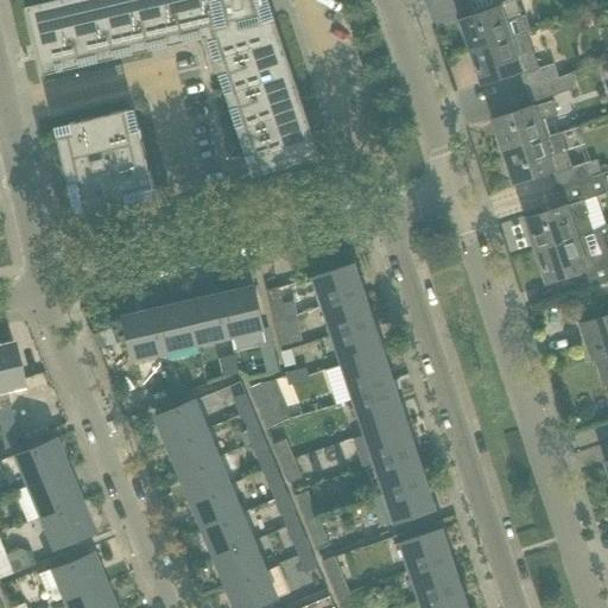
[(284,74),(290,71),(283,51),(277,52),(273,39),(278,38),(271,17),(263,20),(258,0),(65,0),(27,10),(40,64),(61,59),(62,62),(80,58),(78,55),(95,51),(96,54),(114,50),(113,46),(131,43),(131,46),(149,42),(147,38),(165,35),(166,38),(183,33),(182,31),(200,26),(201,30),(216,26),(219,35),(215,36),(216,39),(220,38),(225,55),(221,56),(227,73),(230,71),(236,88),(233,89),(239,107),(241,106),(247,122),(244,124),(254,153),(257,153),(264,173),(317,156),(293,84),(289,87),(284,74)]
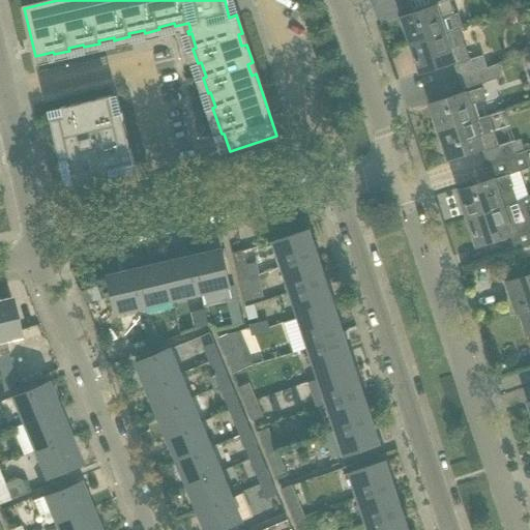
[(433,0),(435,7),(402,18),(411,46),(444,34),(440,21),(454,16),(448,0),(433,0)]
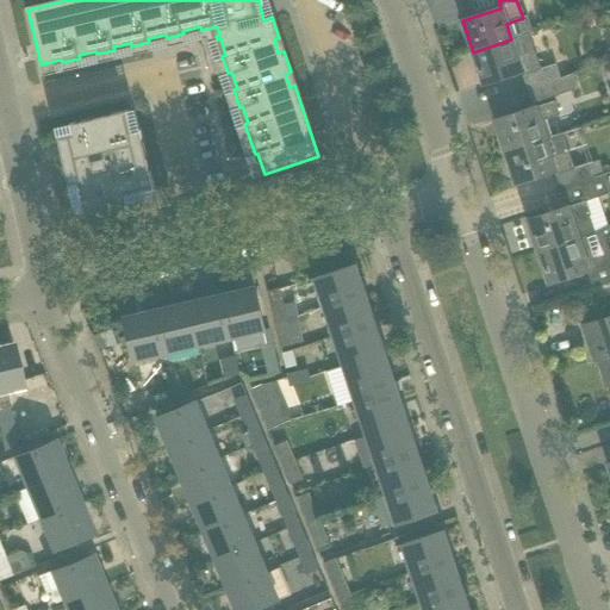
[(527,33),(511,39),(473,53),(483,83),(521,70),(528,89),(561,79),(556,64),(539,70),(527,33)]
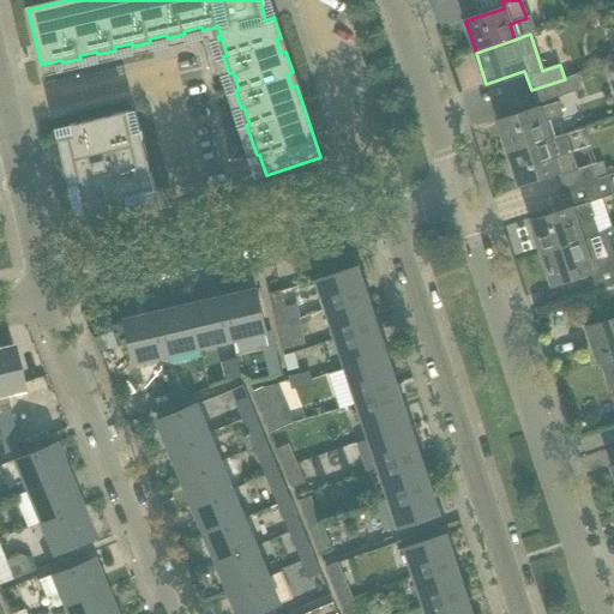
[(577,74),(565,79),(531,90),(535,104),(582,89),(577,74)]
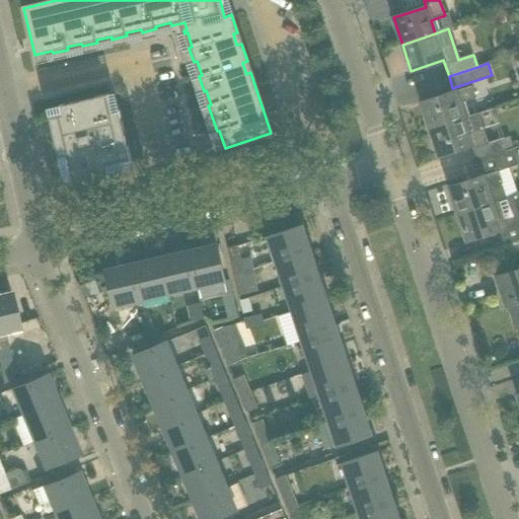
[(471,85),(441,96),(422,102),(430,129),(462,119),(468,117),(464,102),(476,98),(471,85)]
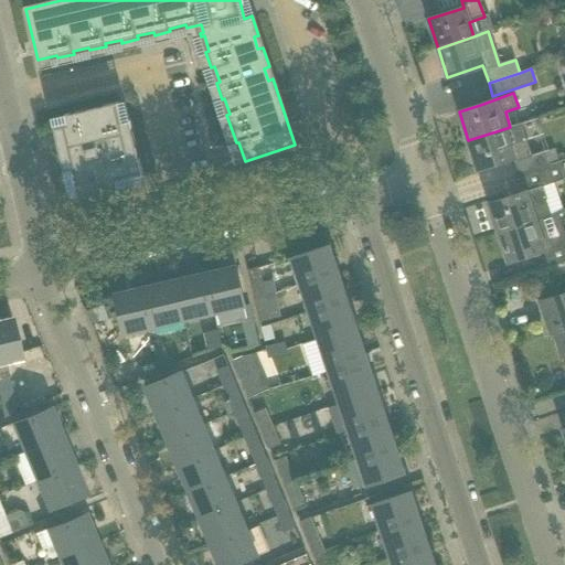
[(142,174),(129,120),(128,120),(128,121),(123,123),(118,103),(64,115),(65,117),(66,121),(53,125),(59,146),(61,145),(66,170),(64,170),(64,172),(71,170),(77,196),(118,188),(116,180),(142,174)]
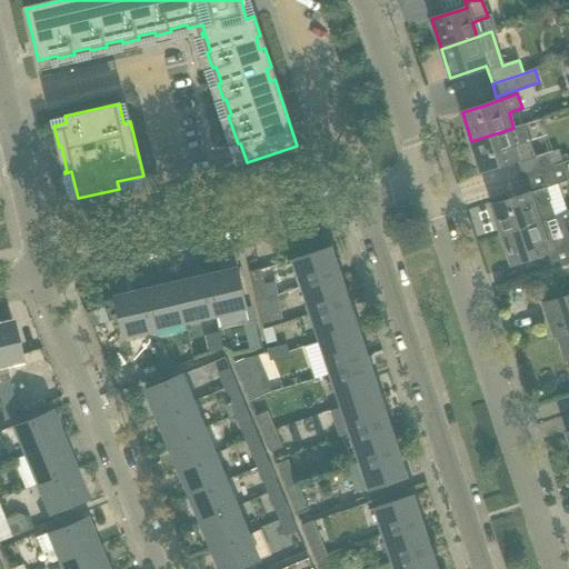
[(507,130),(471,141),(481,170),(502,163),(517,159),(522,177),(552,167),(549,153),(533,158),(528,141),(522,125),(513,128),(507,130)]
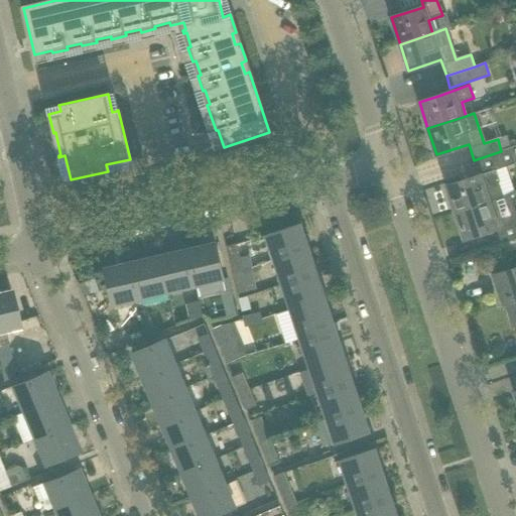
[(510,148),(501,151),(474,160),(479,175),(446,185),(456,214),(504,198),(503,197),(499,182),(500,182),(495,166),(514,160),(510,148)]
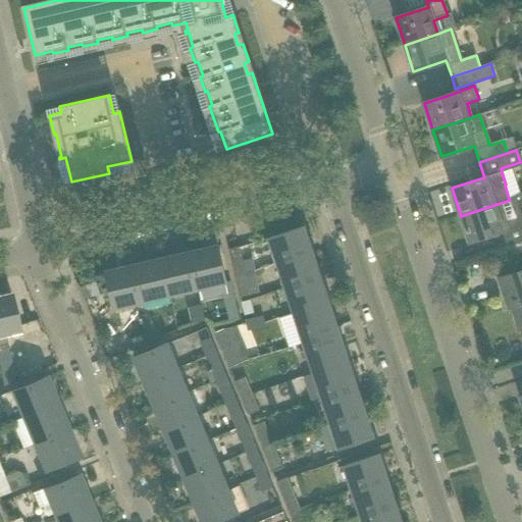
[(494,205),(461,216),(470,242),(489,236),(503,231),(508,247),(521,242),(521,217),(515,197),(509,199),(510,200),(494,205)]
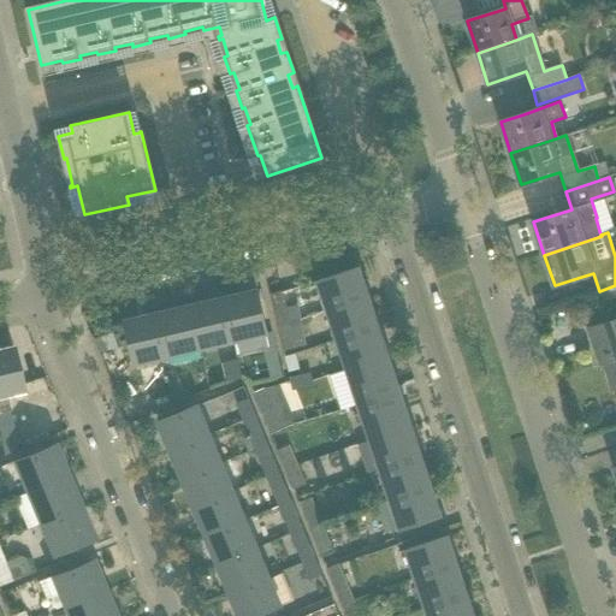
[(319,280),(326,303),(401,528),(440,515),(431,485),(425,487),(396,401),(402,398),(397,384),(391,386),(362,298),(368,297),(359,267),(319,280)]
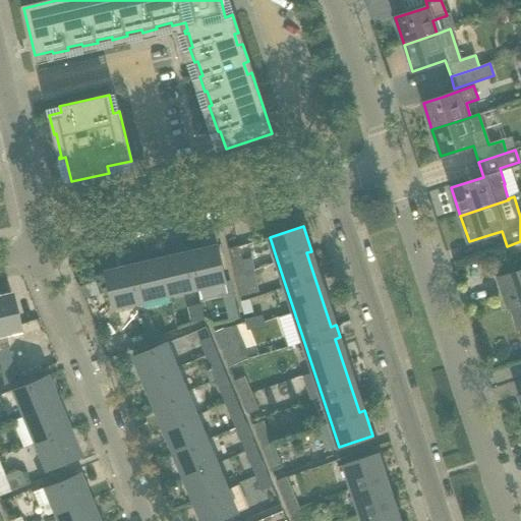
[(218,246),(189,252),(197,288),(226,282),(218,246)]
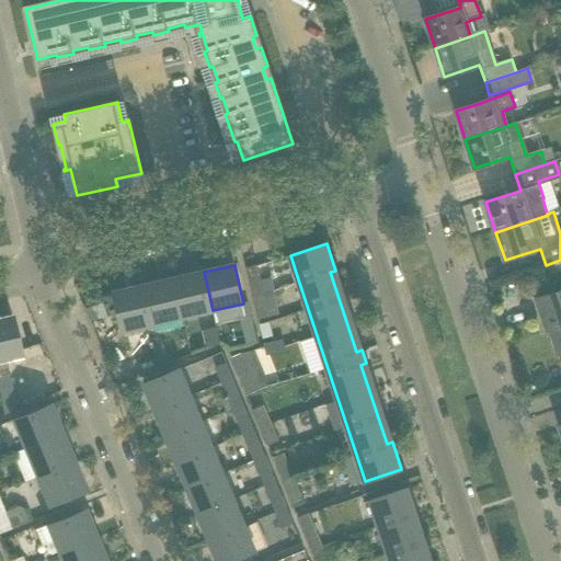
[(258,265),(245,267),(252,295),(263,293),(258,265)]
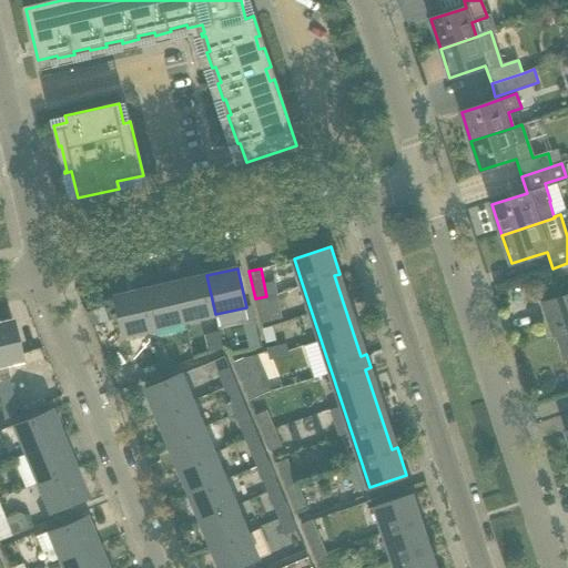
[(215,314),(206,275),(176,283),(185,322),(215,314)]
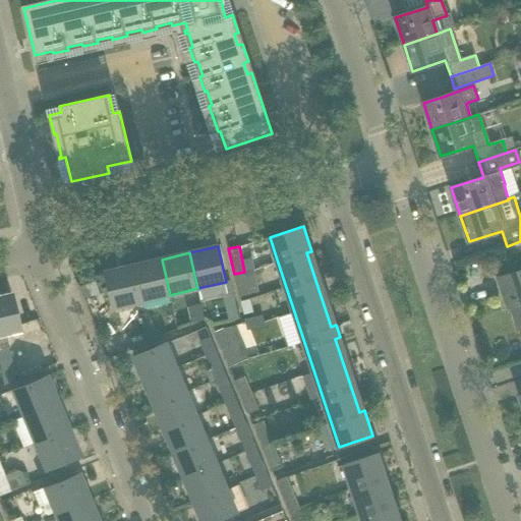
[(170,295),(162,259),(133,266),(142,301),(170,295)]
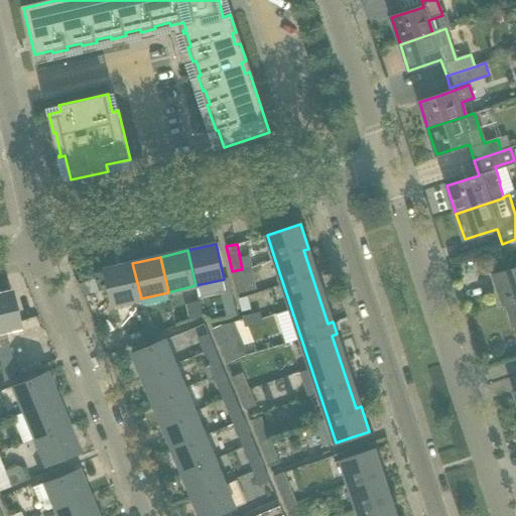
[(141,298),(132,263),(104,269),(113,304),(141,298)]
